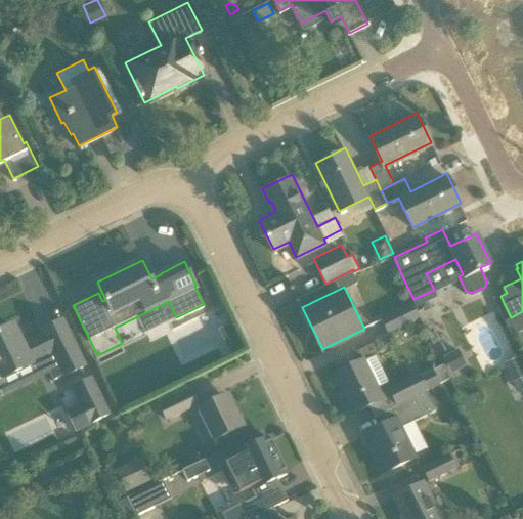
[(381,316),(388,332),(420,315),(412,301),(381,316)]
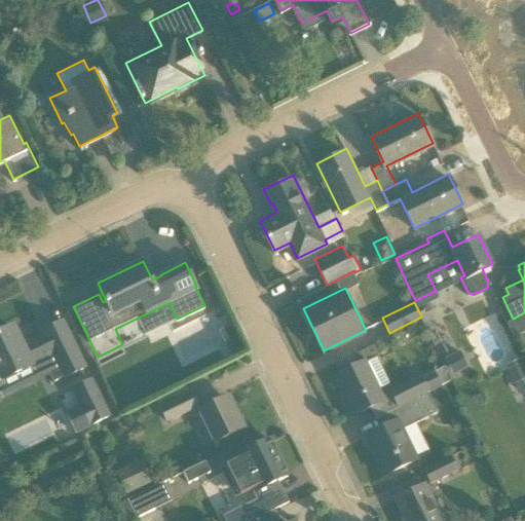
[(85,365),(63,319),(41,329),(42,332),(22,341),(13,324),(0,330),(0,378),(32,363),(42,358),(52,379),(63,375),(85,365)]
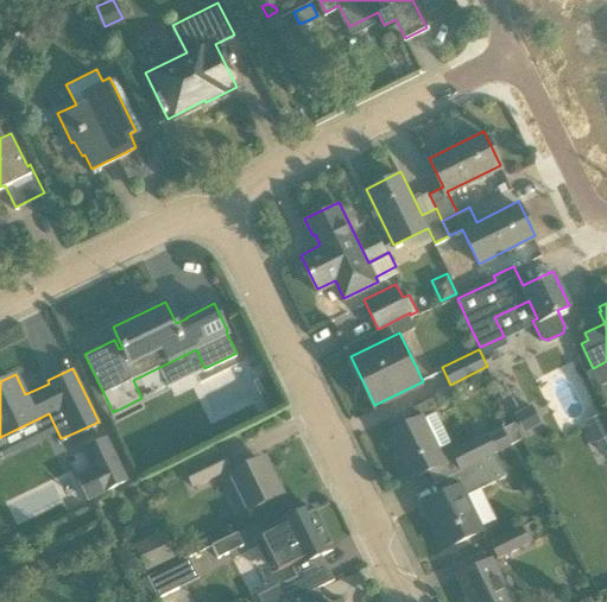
[(531,404),(519,410),(528,425),(539,419),(531,404)]
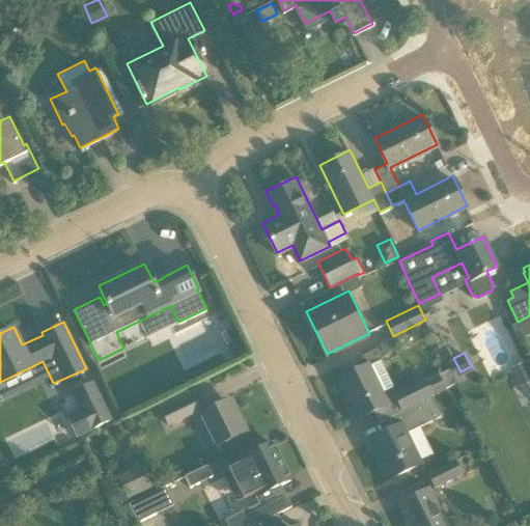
[(380,359),(381,359),(380,358),(368,363),(367,363),(338,377),(358,417),(388,402),(386,398),(385,398),(381,390),(392,384),(380,359)]
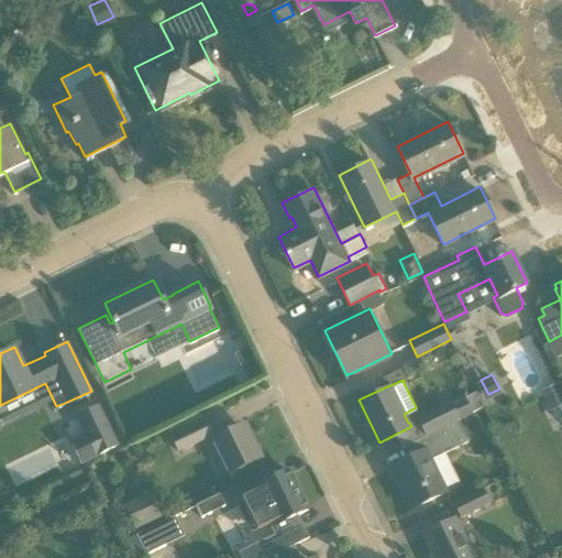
[(561,392),(559,386),(544,392),(551,406),(561,401),(561,392)]
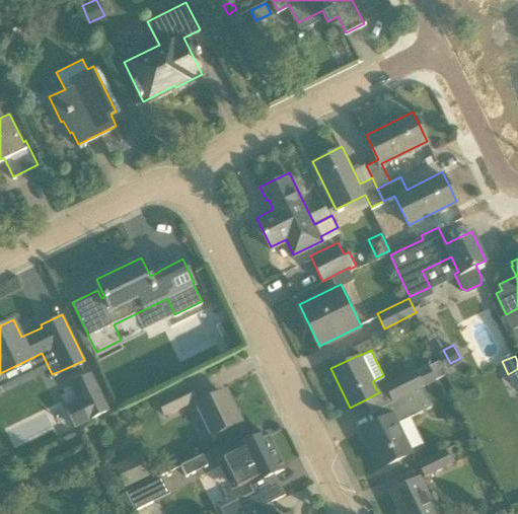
[(385,382),(392,398),(423,383),(435,377),(428,363),(417,369),(416,367),(385,382)]
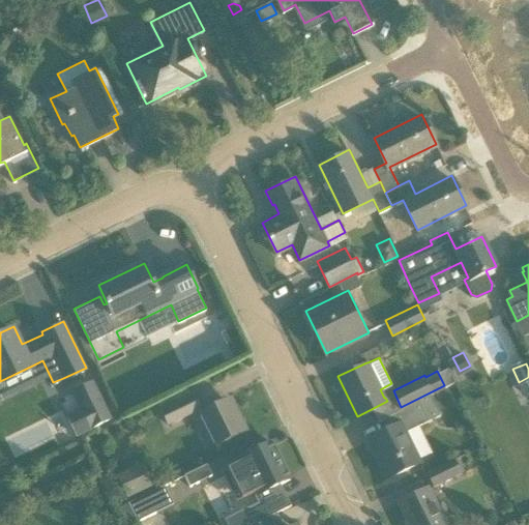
[(92,379),(74,388),(91,426),(110,416),(92,379)]
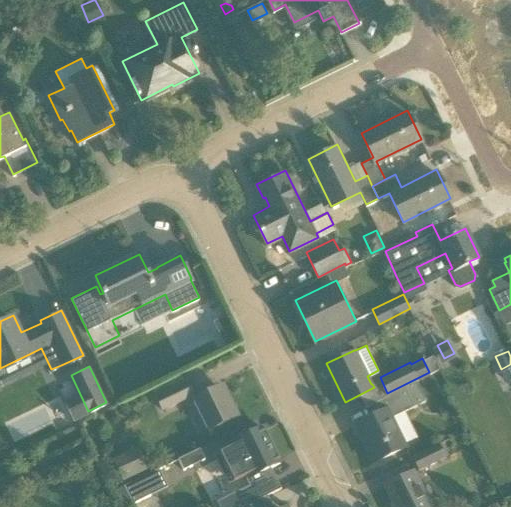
[(154,394),(162,409),(195,393),(188,378),(154,394)]
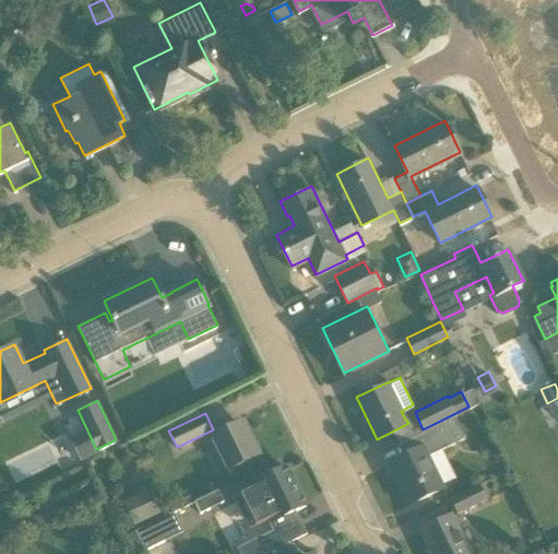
[(455,413),(423,429),(424,431),(417,434),(423,445),(388,461),(408,503),(446,485),(429,452),(465,435),(455,415),(456,415),(455,413)]
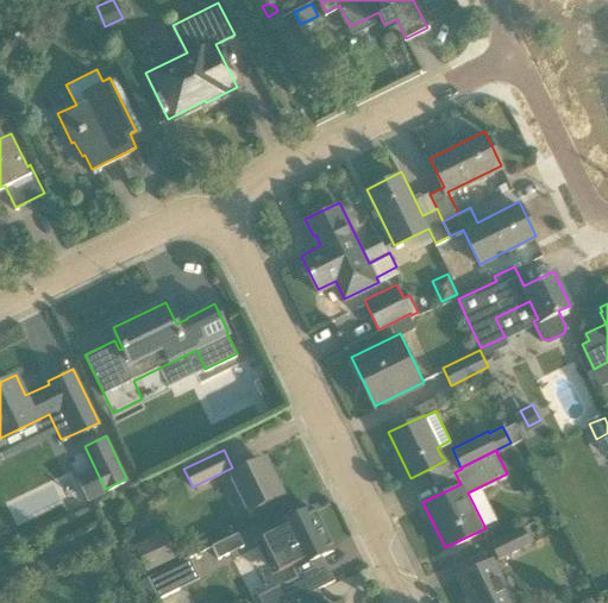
[(230,472),(248,509),(283,491),(274,472),(269,475),(261,457),(230,472)]
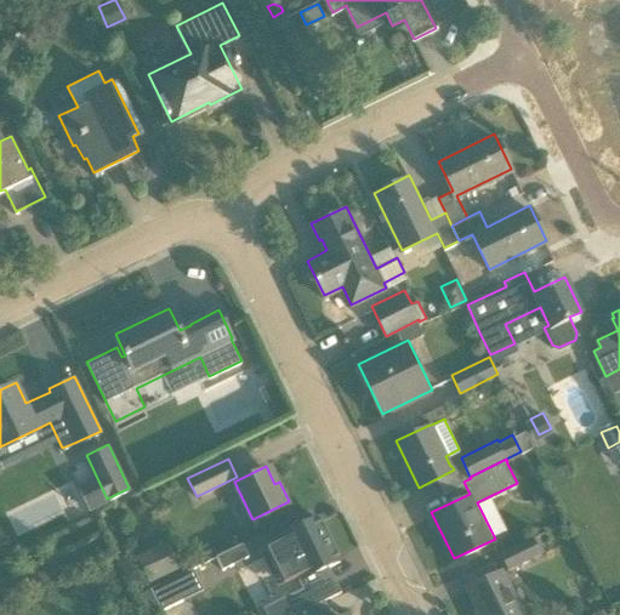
[(530,493),(539,507),(557,499),(550,484),(530,493)]
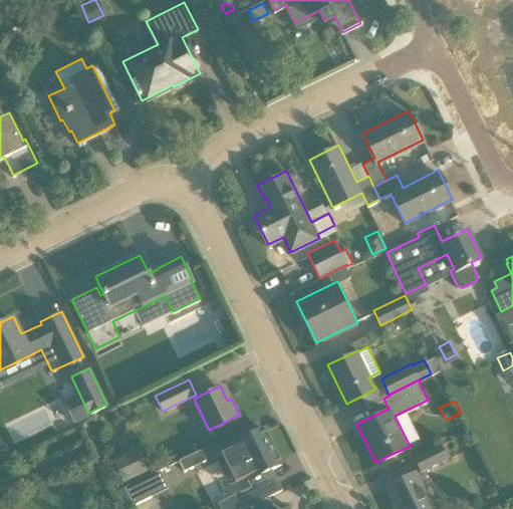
[(218,501),(221,508),(238,508),(247,505),(281,488),(274,474),(270,467),(280,462),(264,428),(219,450),(229,471),(240,466),(250,485),(218,501)]
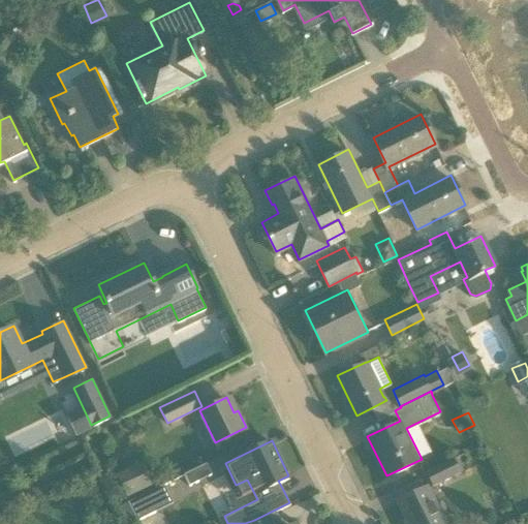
[(425,469),(433,484),(461,470),(454,455),(425,469)]
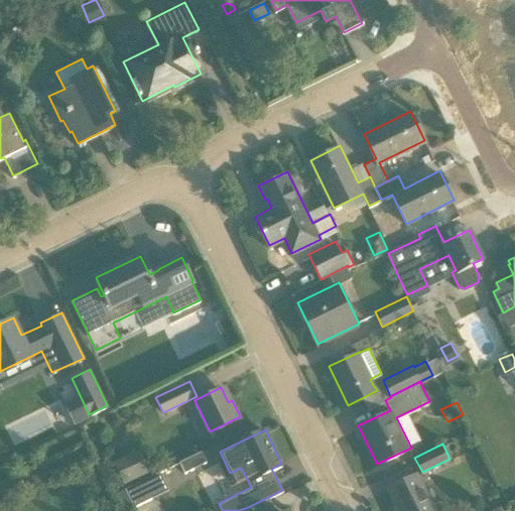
[(114,461),(124,482),(148,471),(137,449),(114,461)]
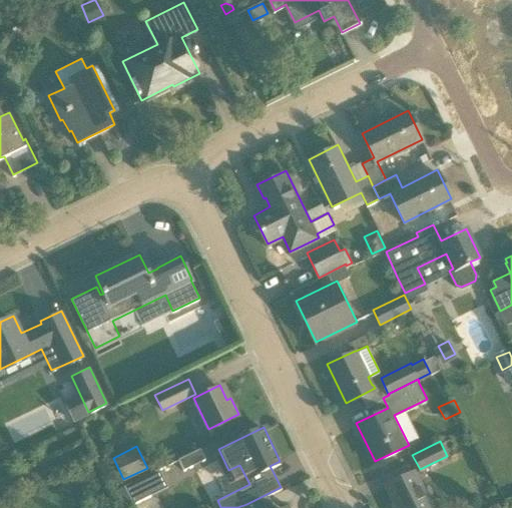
[(187,453),(178,457),(183,468),(192,463),(187,453)]
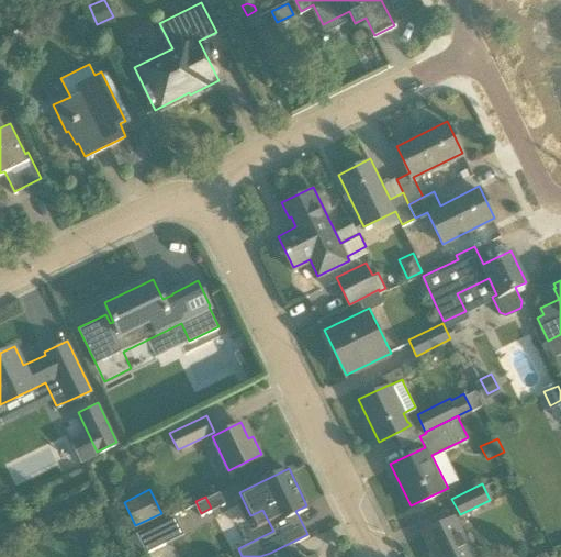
[(423,531),(435,556),(477,556),(456,514),(423,531)]
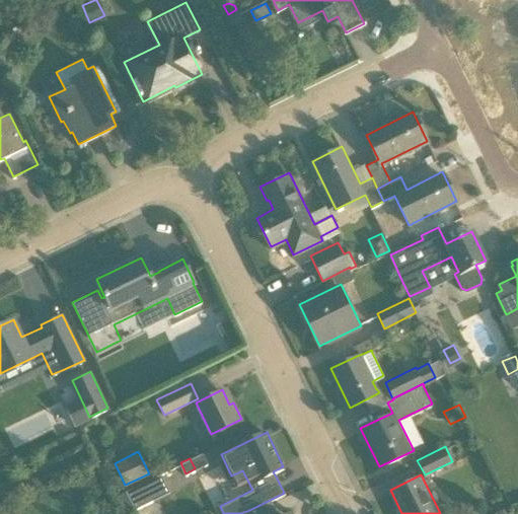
[(144,481),(126,490),(135,508),(153,499),(144,481)]
